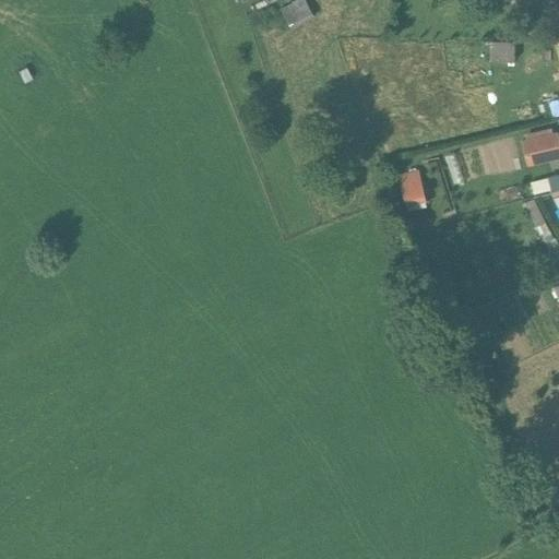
[(314,18),(305,0),(298,0),(282,10),(292,30),(314,18)]
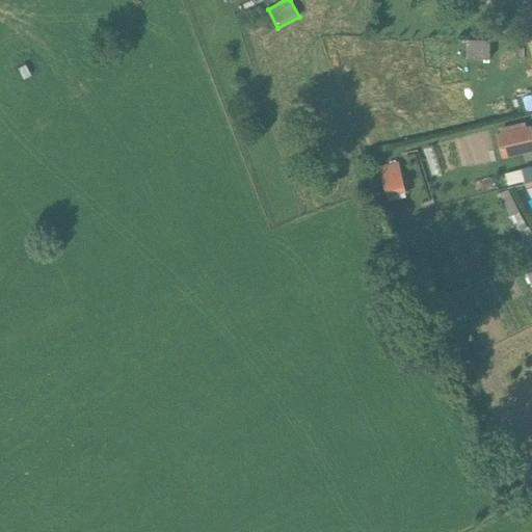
[(490,41),(467,41),(466,60),(490,60),(490,41)]
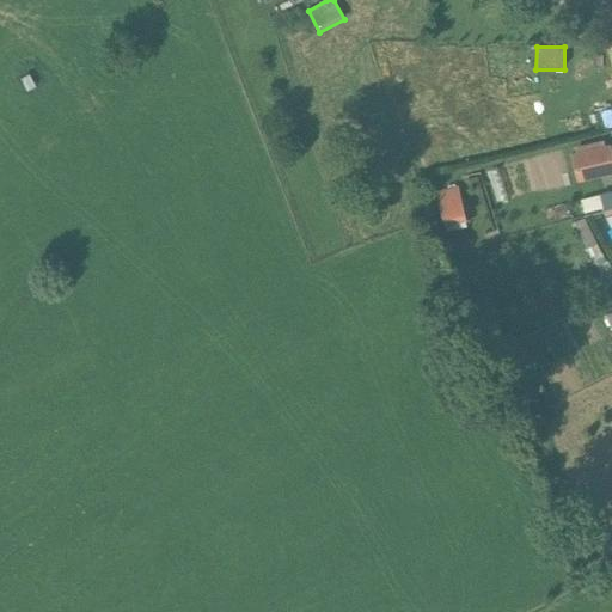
[(611,175),(611,147),(611,145),(571,154),(579,183),(611,175)]
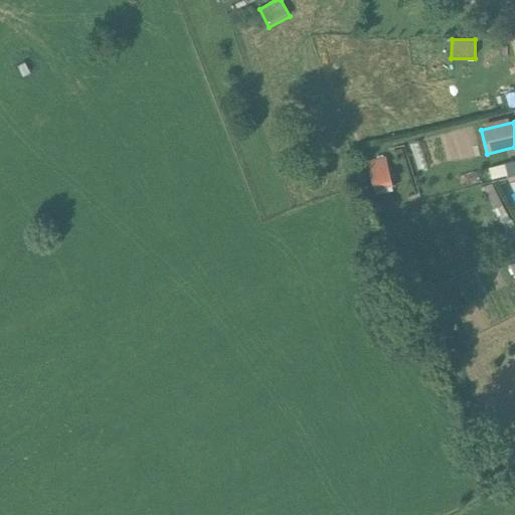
[(375,190),(392,185),(387,165),(369,169),(375,190)]
